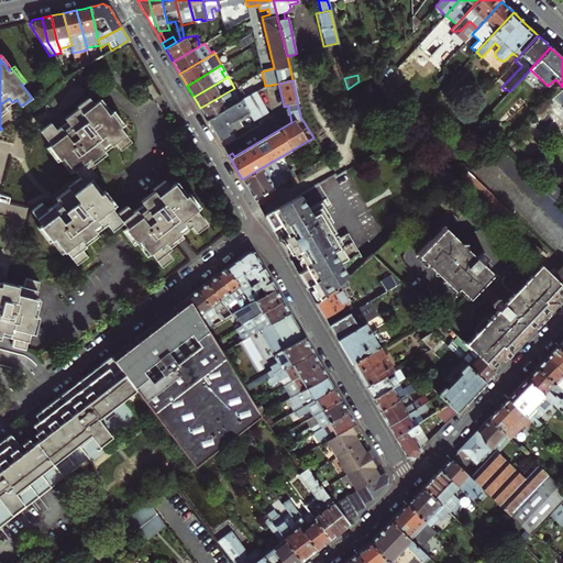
[(57,109),(58,111),(85,91),(81,87),(79,84),(64,95),(57,109)]
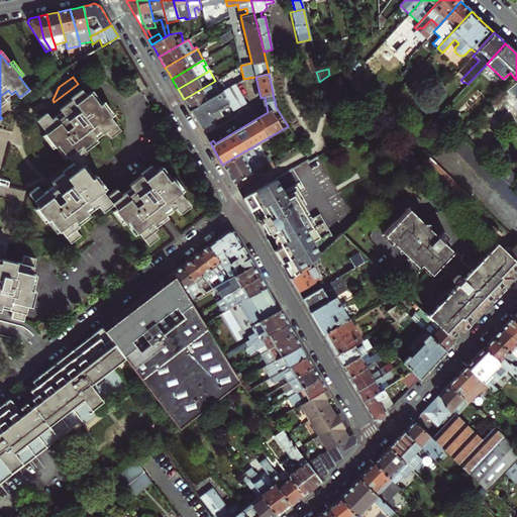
[(215,81),(184,99),(187,104),(190,110),(221,92),(215,81)]
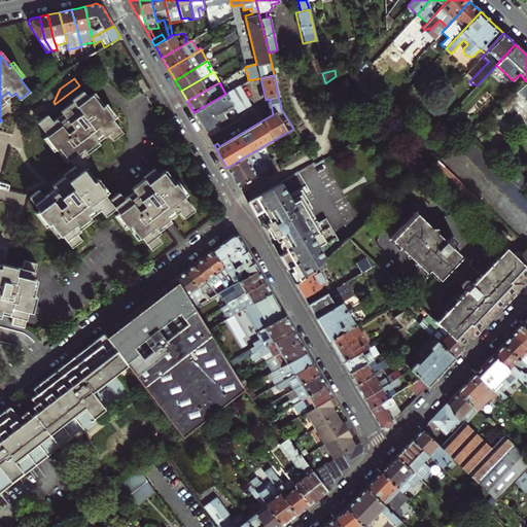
[(248,99),(240,85),(226,94),(235,107),(248,99)]
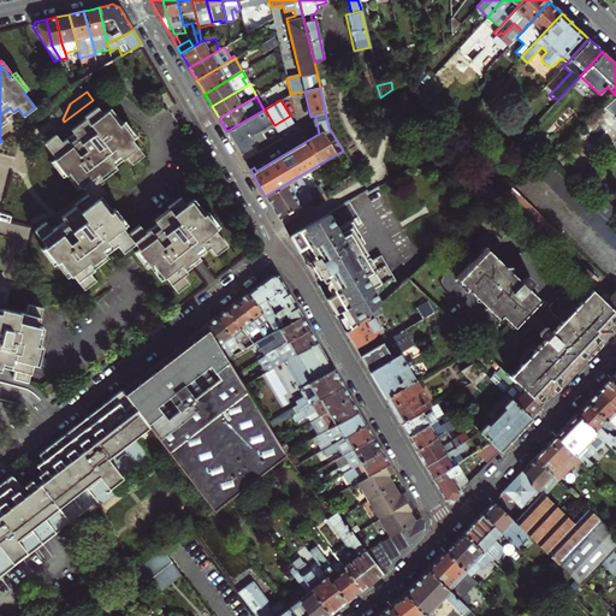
[(114,165),(125,157),(131,164),(143,154),(132,140),(136,136),(124,120),(122,122),(110,107),(102,113),(96,106),(83,116),(83,117),(69,128),(72,134),(67,137),(61,141),(55,134),(45,142),(55,158),(52,161),(63,177),(65,175),(76,189),(80,188),(86,195),(99,184),(104,182),(102,179),(117,169),(114,165)]
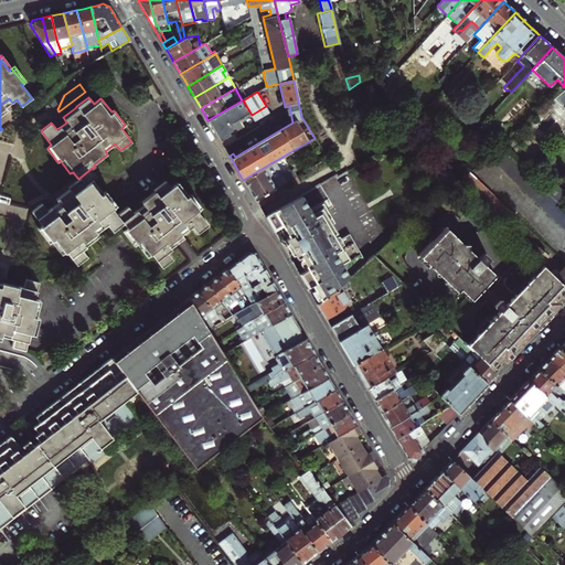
[(0,116),(8,110),(6,107),(12,103),(9,98),(0,105),(0,116)]
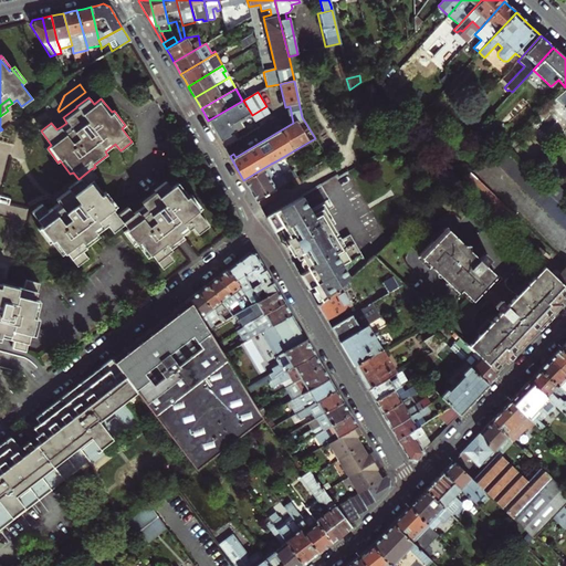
[(242,101),(208,121),(216,134),(224,148),(259,127),(252,115),(243,101),(242,101)]
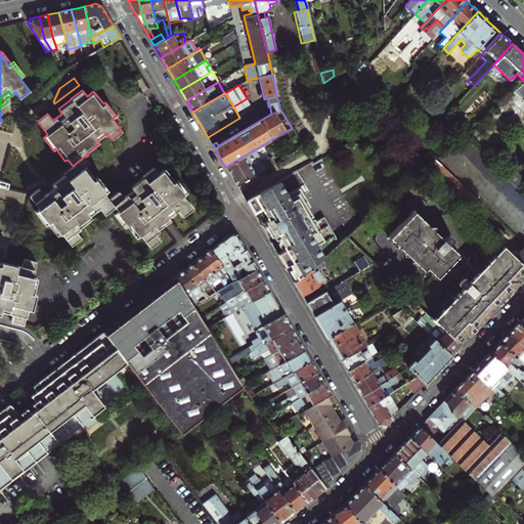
[(262,163),(255,149),(251,151),(225,167),(231,176),(237,186),(274,164),(270,158),(262,163)]
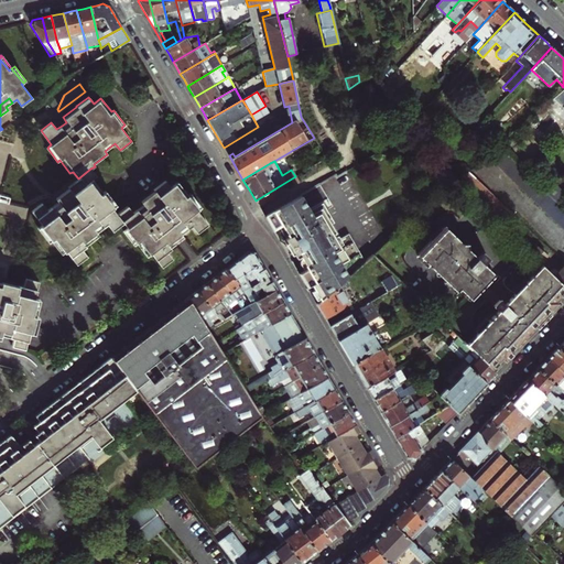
[(121,221),(116,214),(114,209),(111,207),(116,204),(105,190),(102,192),(93,179),(96,176),(94,173),(90,169),(78,179),(67,186),(68,188),(62,194),(55,198),(58,202),(47,209),(42,203),(30,210),(41,225),(40,226),(51,240),(53,238),(63,252),(65,251),(76,264),(87,256),(82,249),(86,246),(84,243),(82,240),(95,230),(93,226),(98,221),(101,226),(106,223),(111,230),(121,221)]
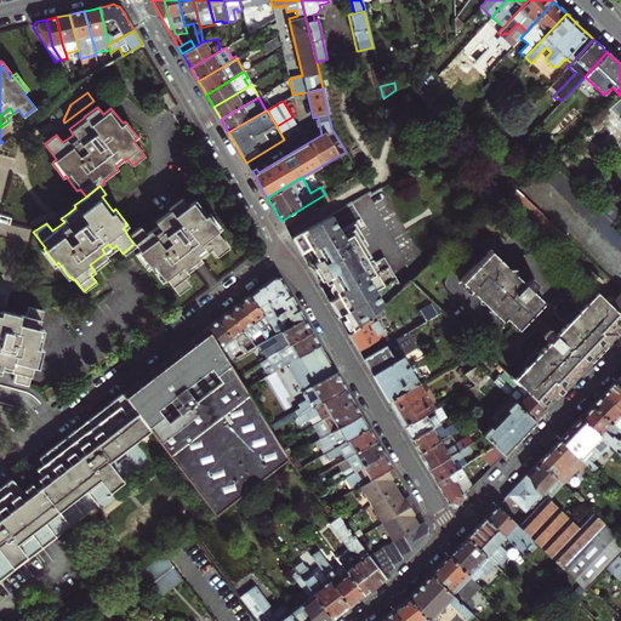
[(164,280),(176,296),(189,285),(183,278),(188,274),(187,272),(184,268),(199,257),(195,251),(203,246),(206,252),(210,249),(216,256),(228,248),(216,232),(218,231),(206,215),(204,217),(192,201),(187,205),(182,198),(167,209),(169,211),(154,222),(157,226),(152,229),(146,234),(140,227),(127,235),(134,244),(140,251),(138,252),(149,267),(153,265),(164,280)]
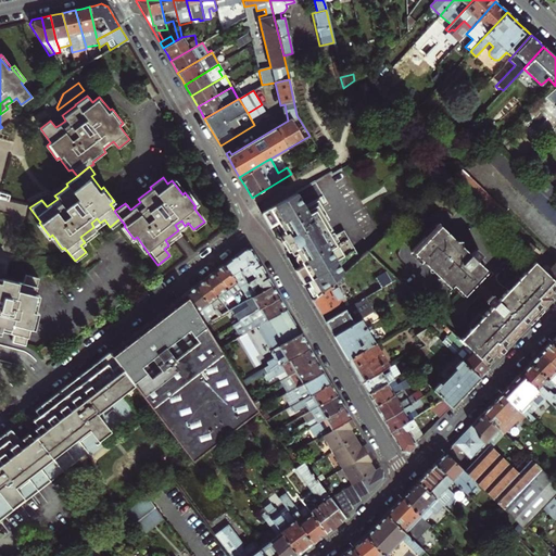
[(175,178),(172,180),(182,194),(185,192),(175,178)]
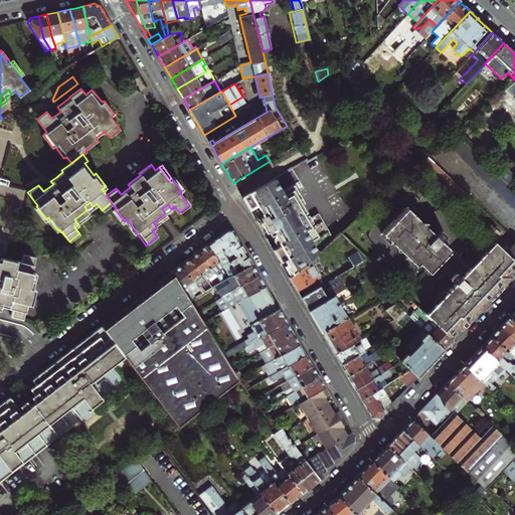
[(514,176),(505,167),(498,175),(509,185),(514,178),(514,176)]
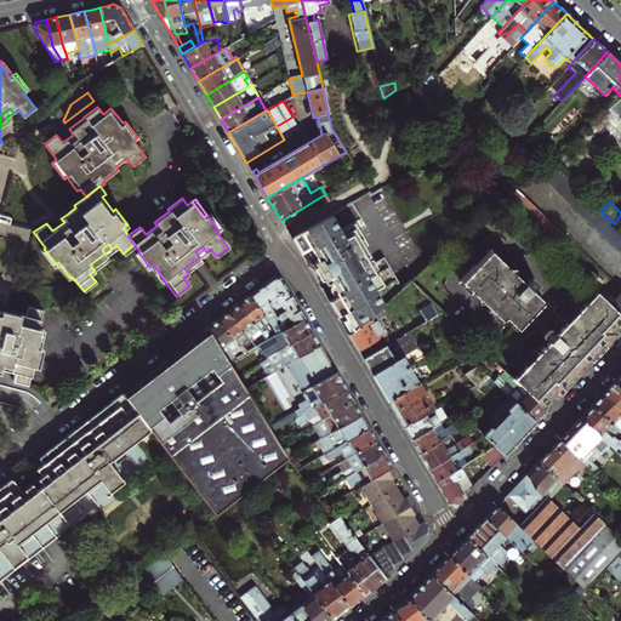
[(331,283),(366,257),(370,255),(365,246),(368,245),(359,232),(366,227),(351,203),(315,223),(291,238),(301,254),(307,250),(311,249),(317,258),(318,261),(314,263),(326,285),(331,283)]
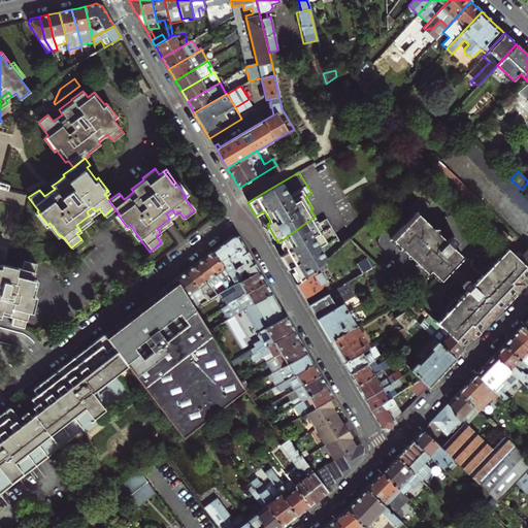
[(175,183),(186,196),(188,194),(177,180),(175,183)]
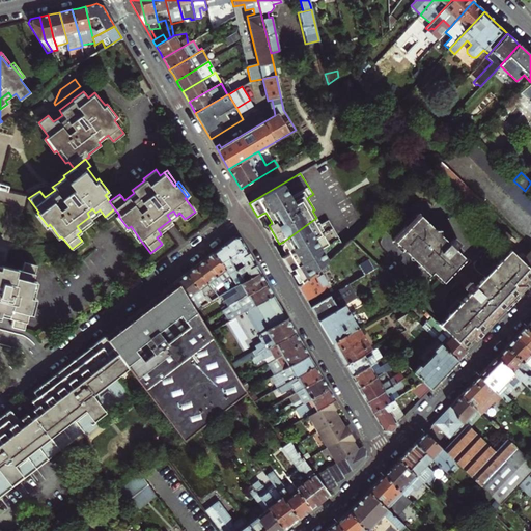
[(95,213),(92,208),(87,213),(89,217),(95,213)]
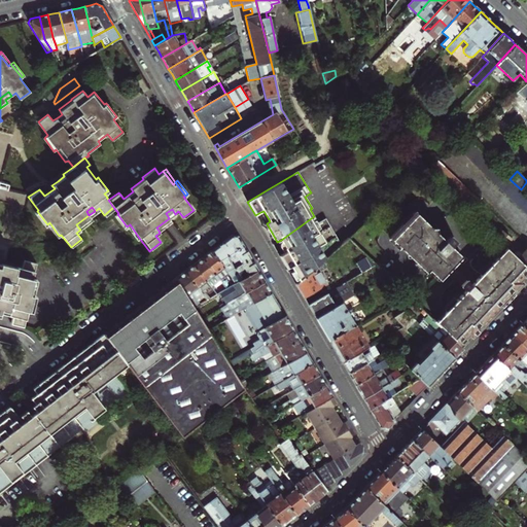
[(166,213),(169,218),(175,214),(172,209),(166,213)]
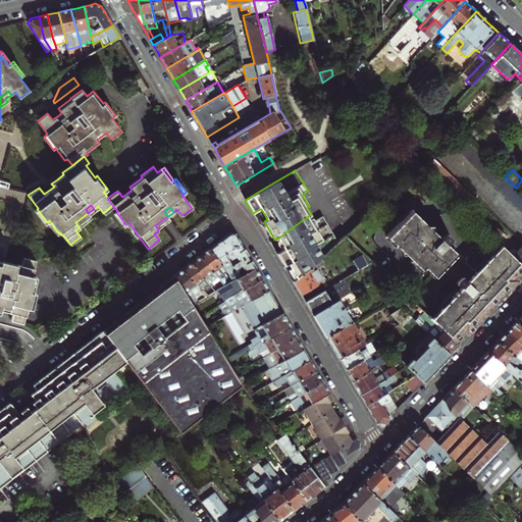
[(47,222),(37,209),(35,211),(44,224),(47,222)]
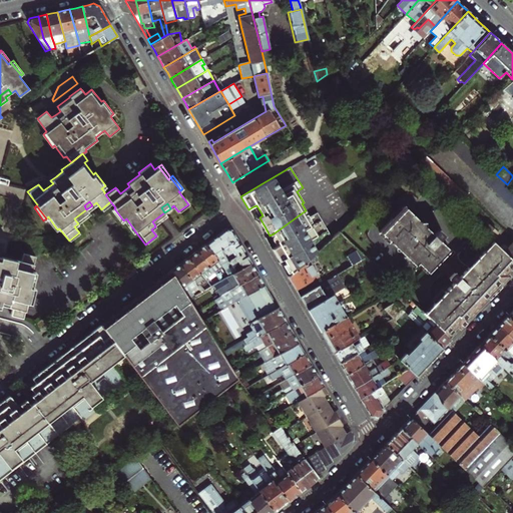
[(433,304),(456,326),(459,328),(462,328),(469,321),(470,318),(487,299),(490,300),(494,295),(499,290),(498,287),(509,276),(506,273),(509,269),(511,271),(512,269),(512,261),(499,247),(493,241),(463,273),(445,254),(449,250),(439,240),(443,235),(438,230),(434,234),(403,206),(379,230),(415,266),(418,263),(429,273),(435,266),(453,284),(433,304)]
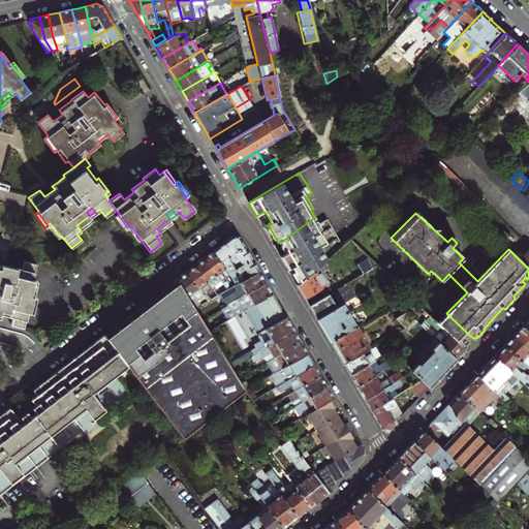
[(127,227),(118,215),(115,217),(125,229),(127,227)]
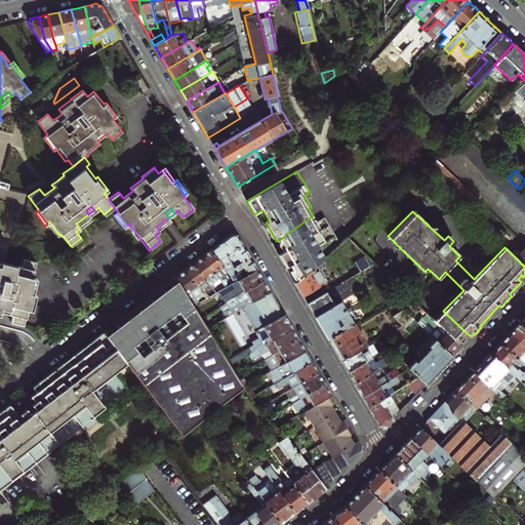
[(90,217),(88,214),(76,224),(78,227),(86,221),(90,217)]
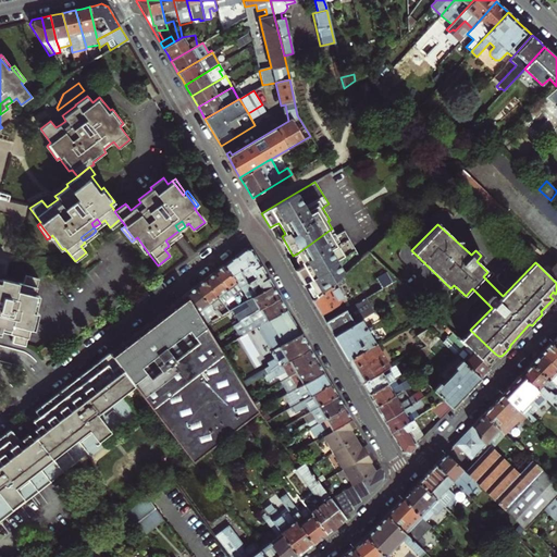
[(329,231),(297,254),(298,256),(304,264),(300,267),(295,270),(304,284),(308,281),(311,287),(317,295),(318,296),(342,275),(361,258),(344,230),(332,236),(329,231)]
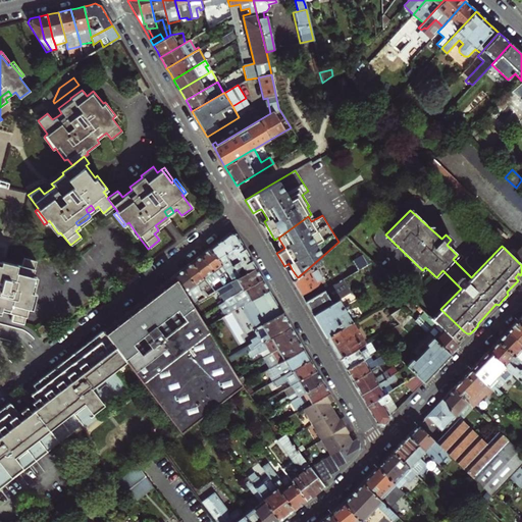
[(169,219),(167,216),(155,225),(157,228),(165,222),(169,219)]
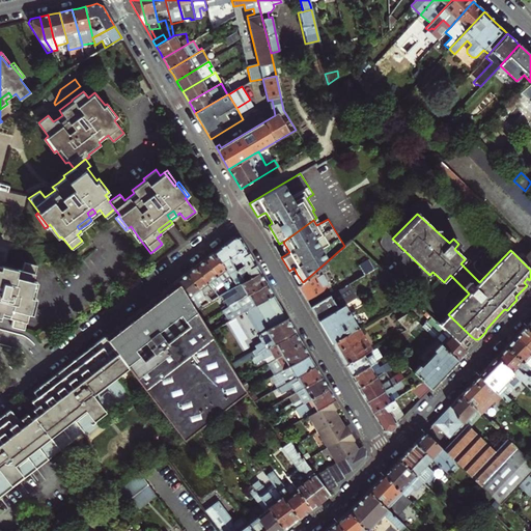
[(59,238),(50,224),(48,226),(57,240),(59,238)]
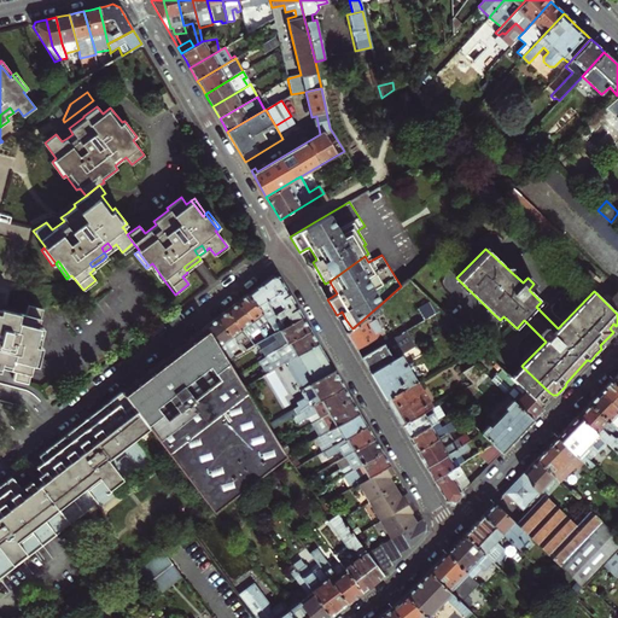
[(163,279),(152,263),(149,266),(159,280),(163,279)]
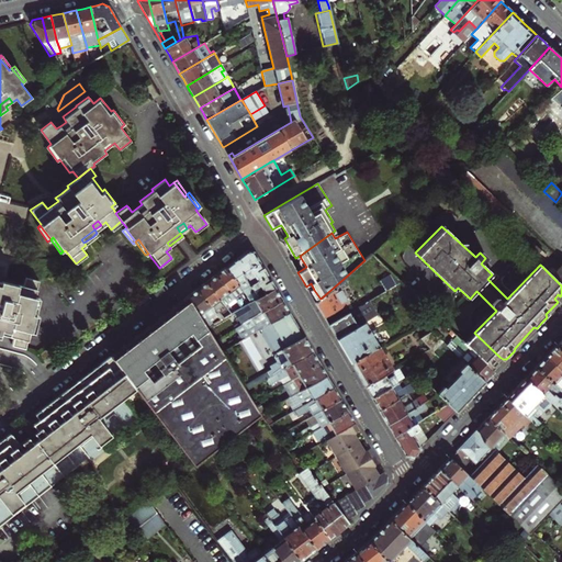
[(538,262),(544,256),(536,247),(529,254),(538,262)]
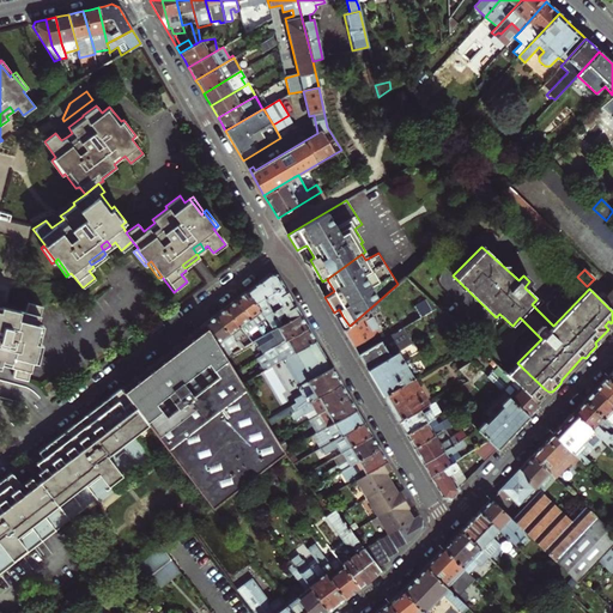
[(269,273),(246,292),(255,305),(284,287),(277,275),(273,274),(269,273)]
